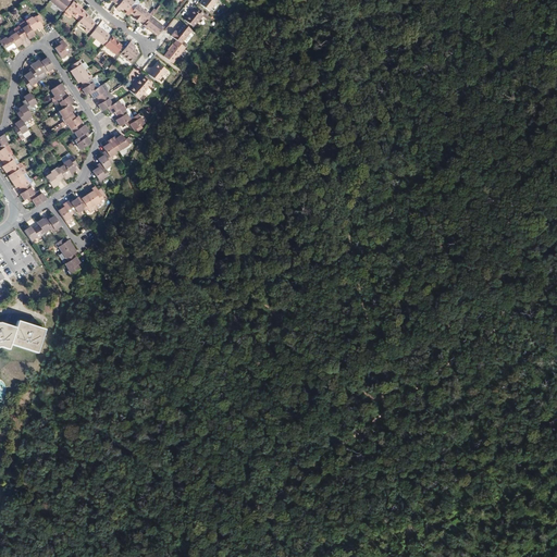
[(60,0),(51,0),(49,3),(62,15),(72,4),(67,1),(64,3),(60,0)]
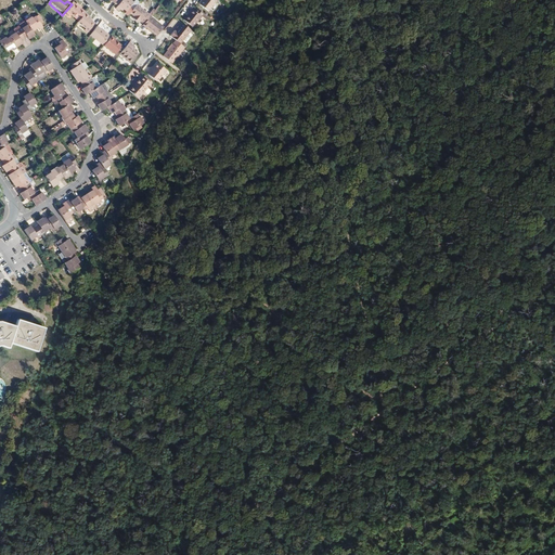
[(215,0),(209,0),(203,9),(210,16),(220,4),(215,0)]
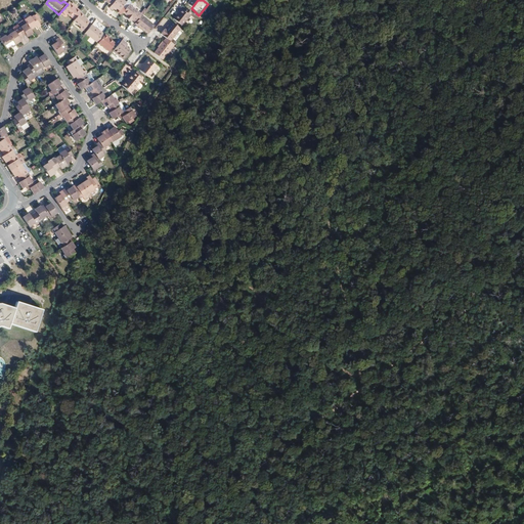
[(126,7),(119,1),(110,12),(113,14),(116,11),(120,14),(126,7)]
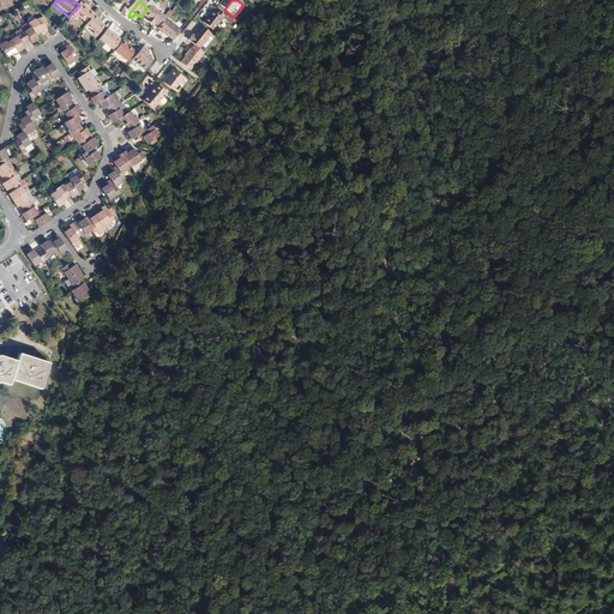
[(73,16),(85,28),(94,19),(80,7),(73,16)]
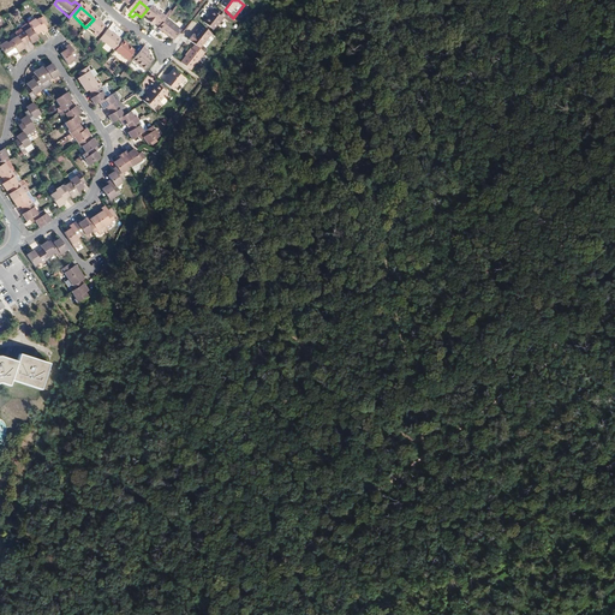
[(163,19),(153,11),(147,19),(153,24),(150,27),(155,30),(163,19)]
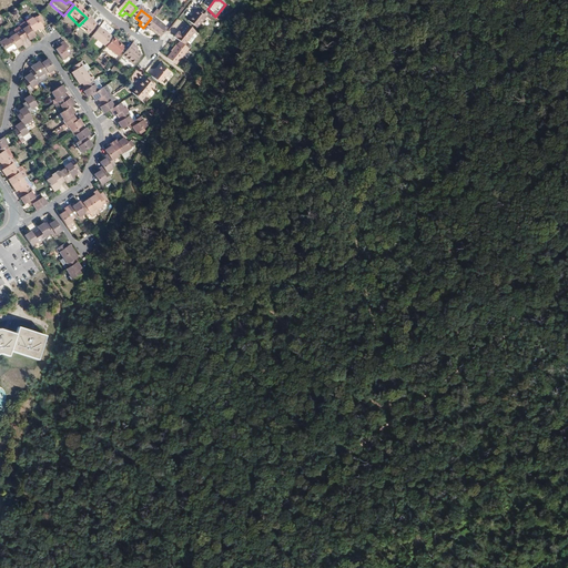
[(189,24),(199,32),(210,18),(204,13),(201,17),(199,13),(189,24)]
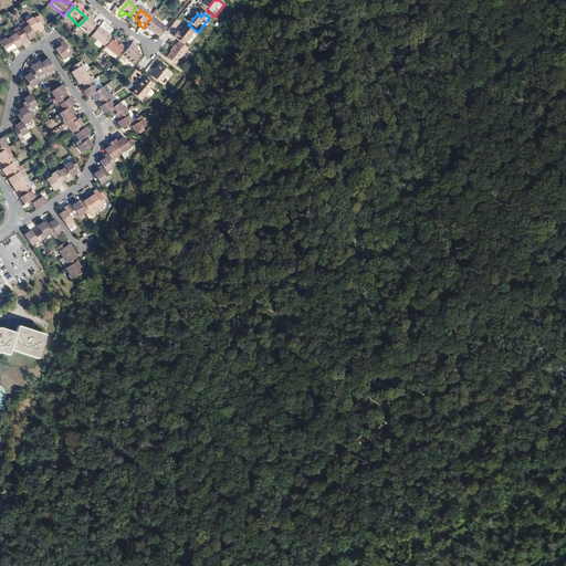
[(41,28),(33,16),(28,19),(29,21),(25,23),(34,37),(38,33),(37,31),(41,28)]
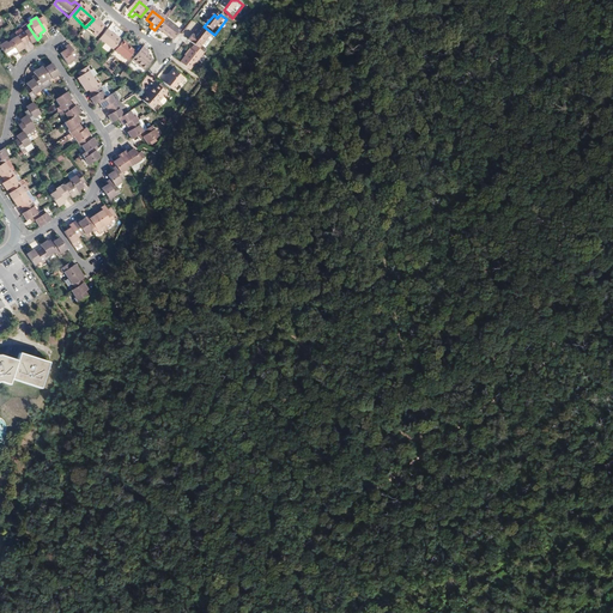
[(181,29),(165,17),(157,28),(171,41),(181,29)]
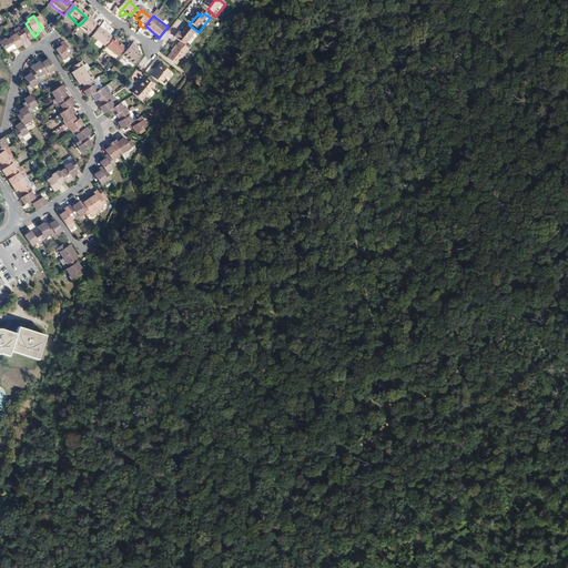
[(87,18),(79,26),(90,36),(98,28),(87,18)]
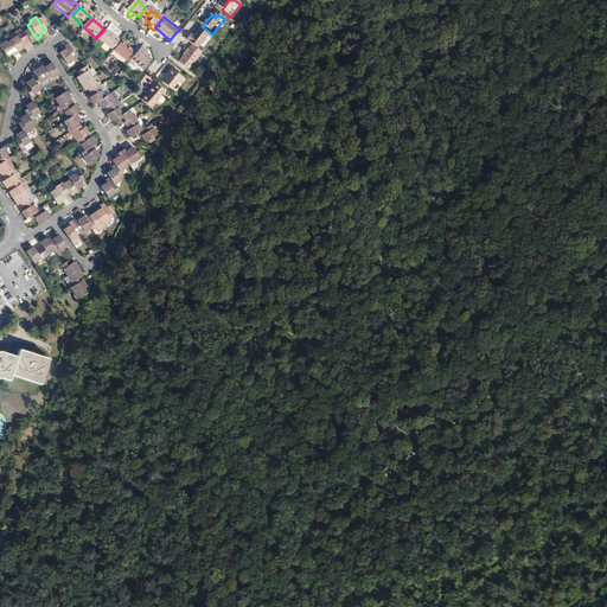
[(37,39),(27,25),(17,31),(19,34),(25,44),(29,42),(31,45),(38,42),(37,39)]
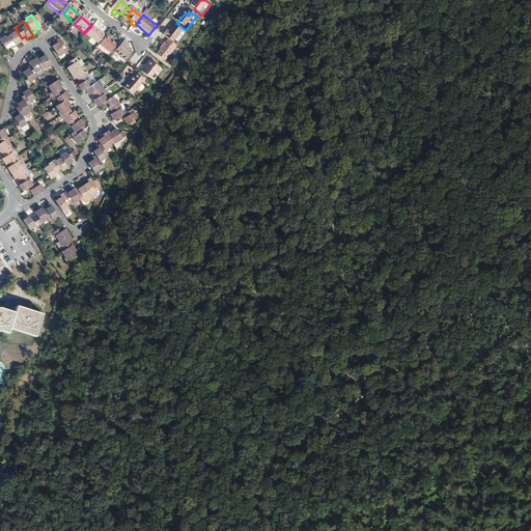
[(170,44),(178,50),(189,36),(177,28),(168,42),(170,44)]
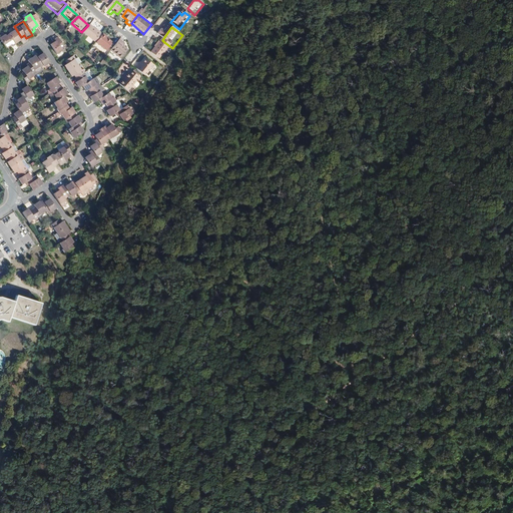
[(90,28),(84,36),(93,44),(100,37),(90,28)]
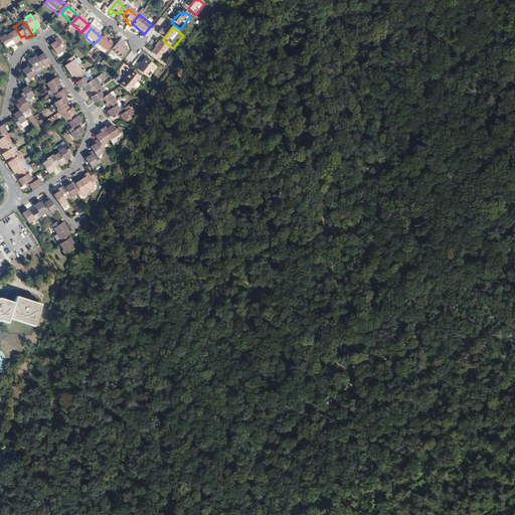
[(13,32),(8,36),(14,46),(20,41),(19,39),(21,37),(16,29),(12,31),(13,32)]
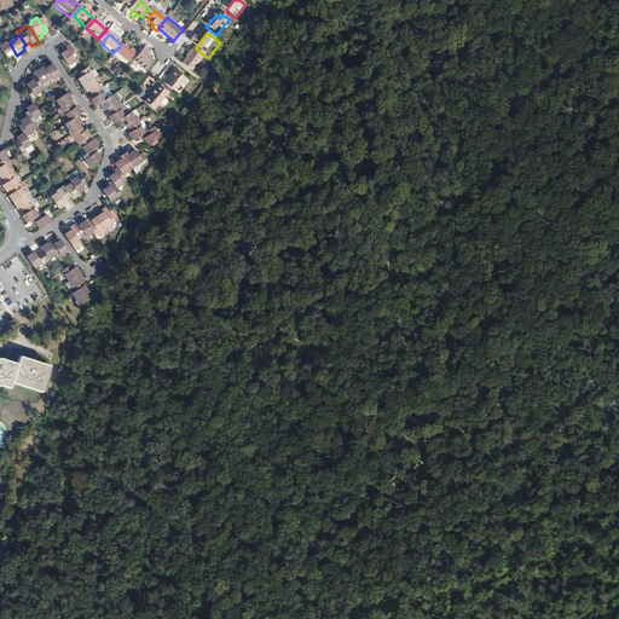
[(17,56),(10,44),(5,46),(5,45),(0,47),(0,50),(6,61),(13,57),(15,59),(18,57),(17,56)]
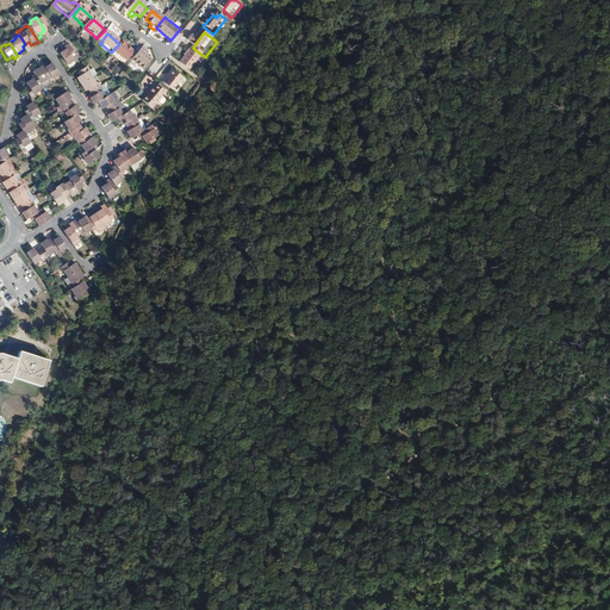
[(67,50),(60,53),(67,66),(74,62),(73,61),(78,58),(70,45),(66,48),(67,50)]
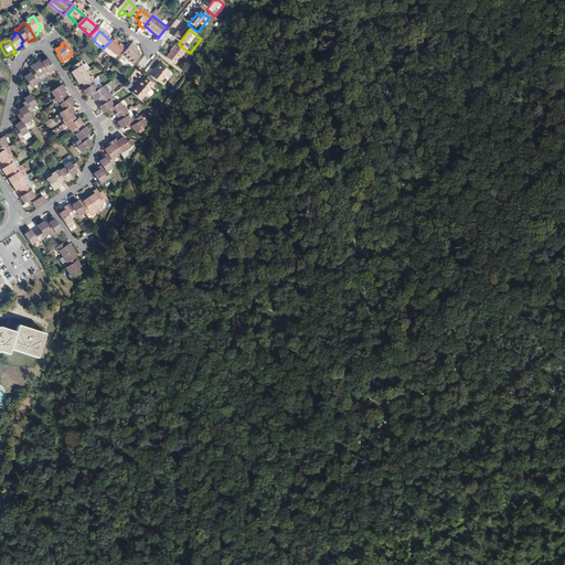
[(113,43),(106,51),(117,60),(124,52),(113,43)]
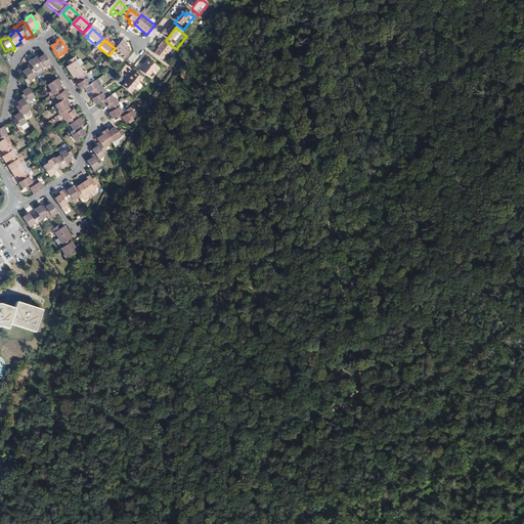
[(159,56),(166,61),(176,49),(168,43),(159,56)]
